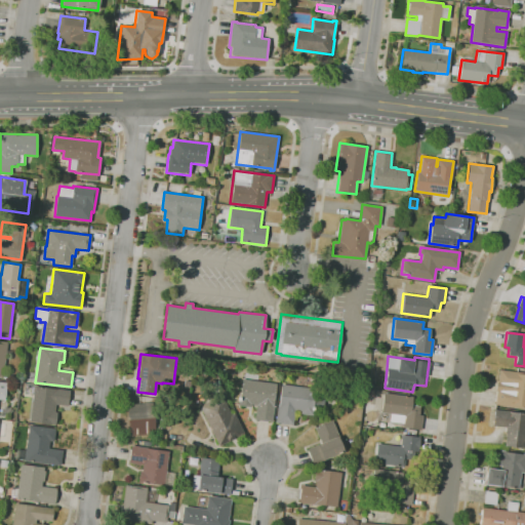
[(524,408),(495,405),(496,391),(495,391),(496,382),(497,382),(499,370),(524,373),(524,408)]
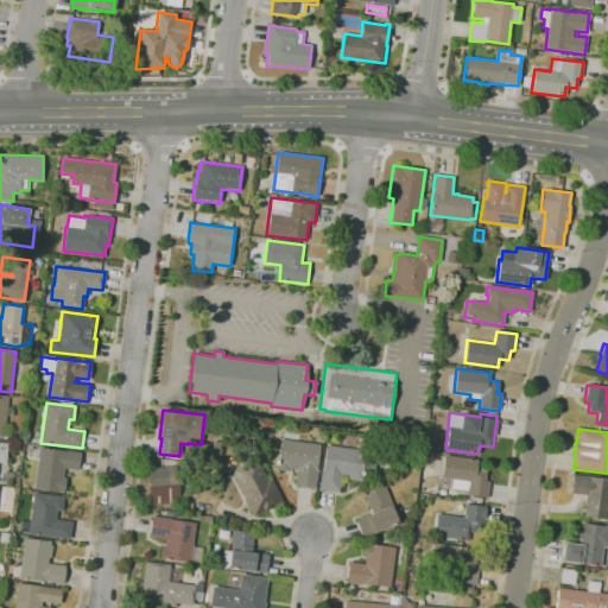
[(315,489),(295,486),(297,469),(290,468),(290,470),(276,469),(280,438),(321,444),(315,489)]
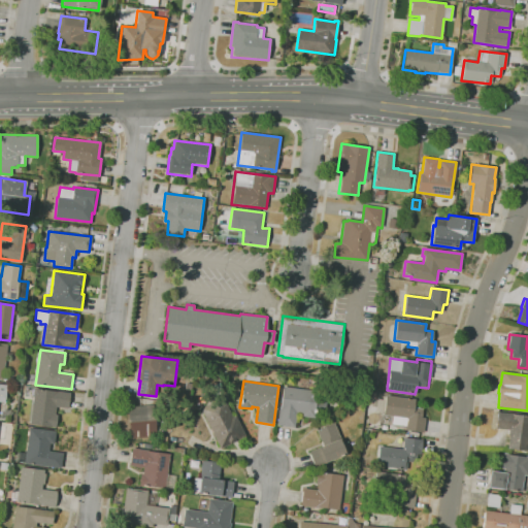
[(294,427),(277,425),(279,408),(283,386),(317,391),(317,394),(327,396),(325,408),(316,407),(315,418),(302,416),(303,414),(296,413),(294,427)]
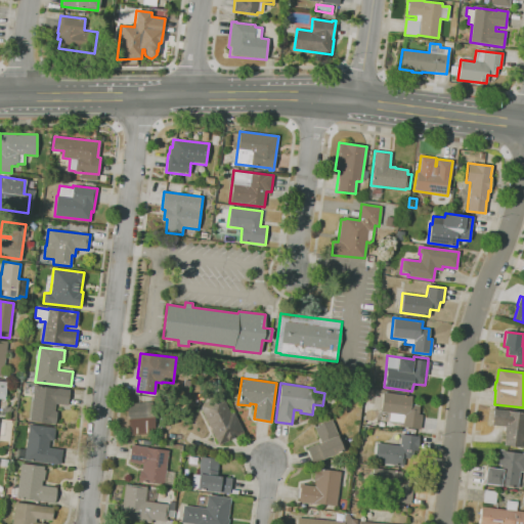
[(55,424),(30,421),(33,394),(27,394),(28,386),(34,387),(34,385),(70,390),(68,405),(55,403),(54,410),(57,411),(55,424)]
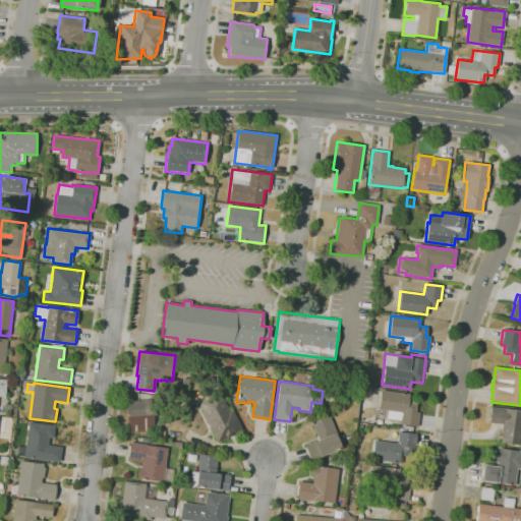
[(417,426),(405,424),(405,425),(402,424),(399,423),(400,421),(387,419),(387,417),(385,417),(386,410),(378,409),(381,390),(409,394),(408,402),(417,403),(416,411),(419,412),(417,426)]
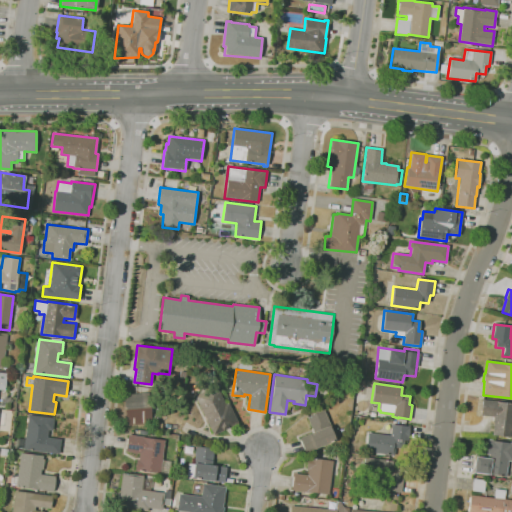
[(213,435),(194,395),(215,385),(225,404),(228,402),(238,423),(213,435)]
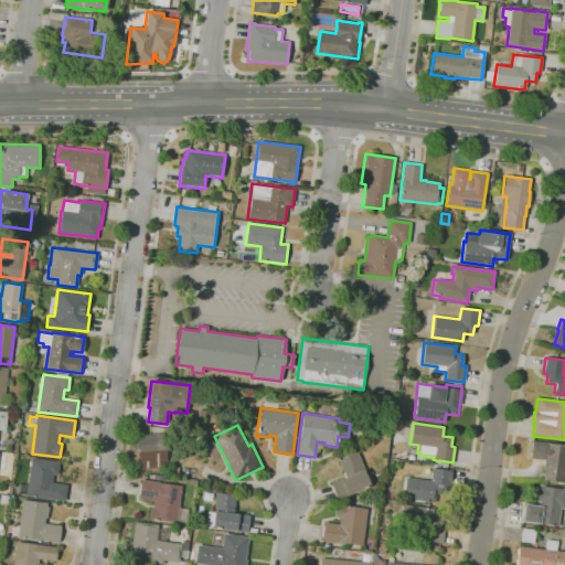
[(139,469),(136,436),(168,433),(171,466),(139,469)]
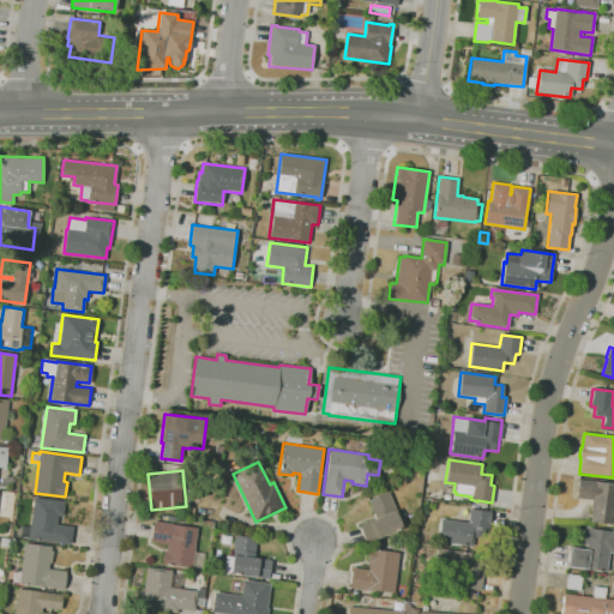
[(613,509),(612,525),(590,523),(593,507),(591,506),(593,500),(581,498),(581,499),(576,499),(579,477),(613,482),(613,509)]
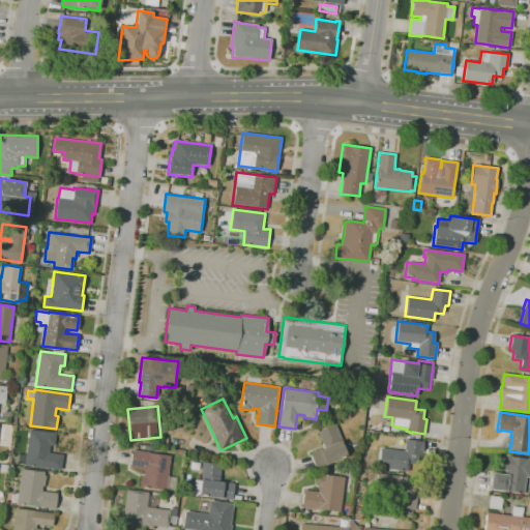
[(316,468),(310,453),(324,447),(318,432),(335,424),(348,455),(327,464),(326,463),(316,468)]
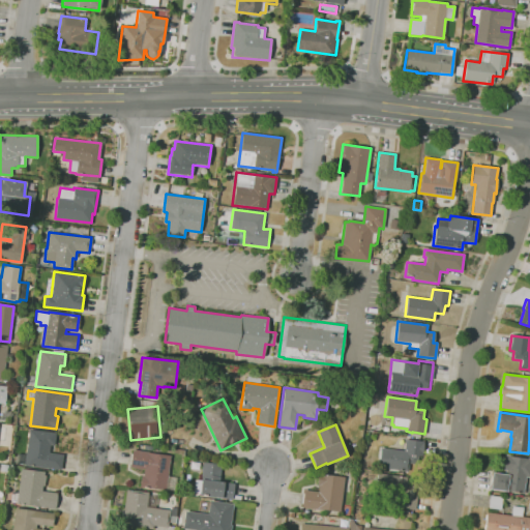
[(61,470),(25,465),(25,464),(17,463),(18,453),(26,454),(29,430),(56,433),(54,445),(50,445),(49,452),(63,454),(61,470)]
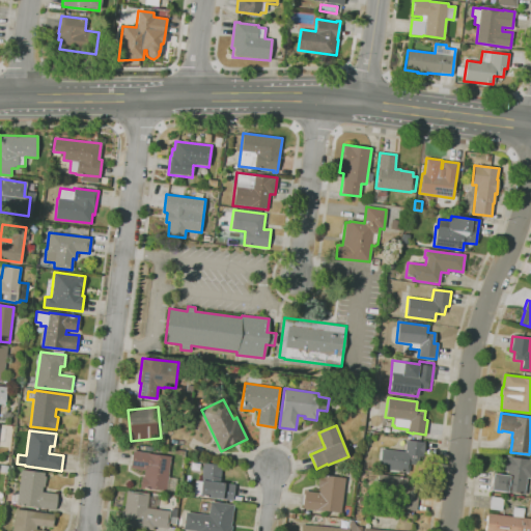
[(421,474),(380,468),(382,448),(404,451),(406,440),(425,442),(421,474)]
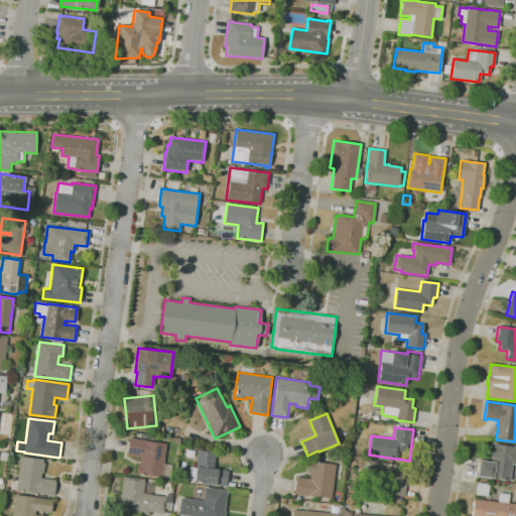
[(161,477),(136,474),(138,463),(139,463),(140,457),(127,455),(129,438),(165,443),(161,477)]
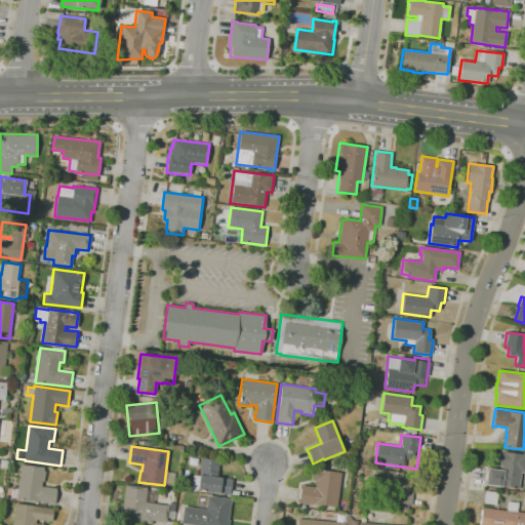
[(519,490),(485,485),(487,468),(497,470),(499,449),(524,452),(524,473),(521,473),(519,490)]
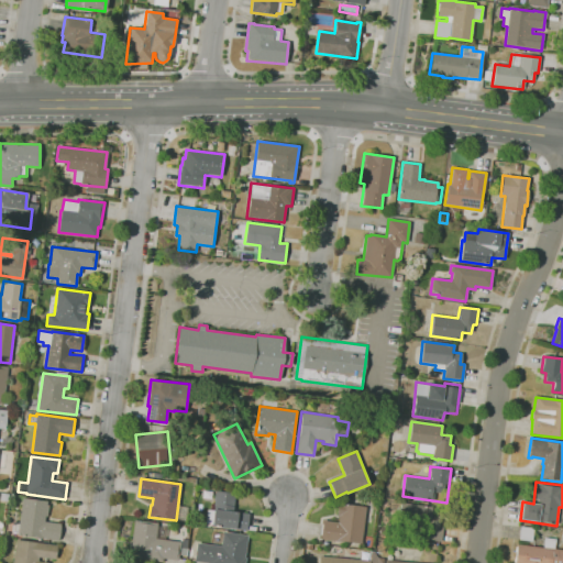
[(246,531),(211,527),(211,525),(205,523),(207,509),(213,510),(216,492),(235,494),(234,506),(235,506),(234,511),(249,514),(246,531)]
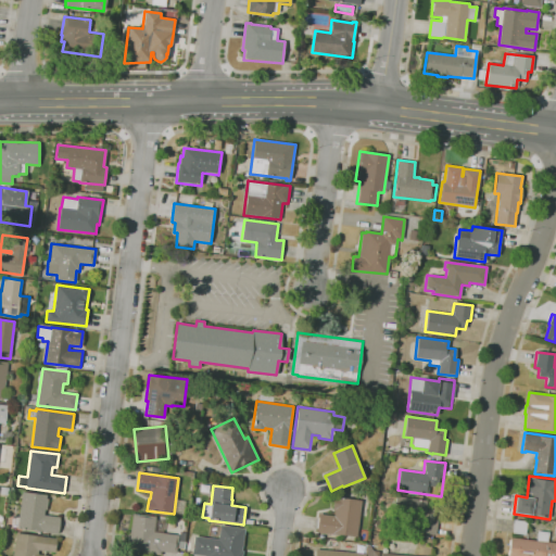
[(57,533),(42,531),(42,532),(17,529),(17,527),(11,526),(12,516),(19,516),(22,492),(47,495),(46,498),(48,498),(47,509),(45,509),(43,515),(59,517),(57,533)]
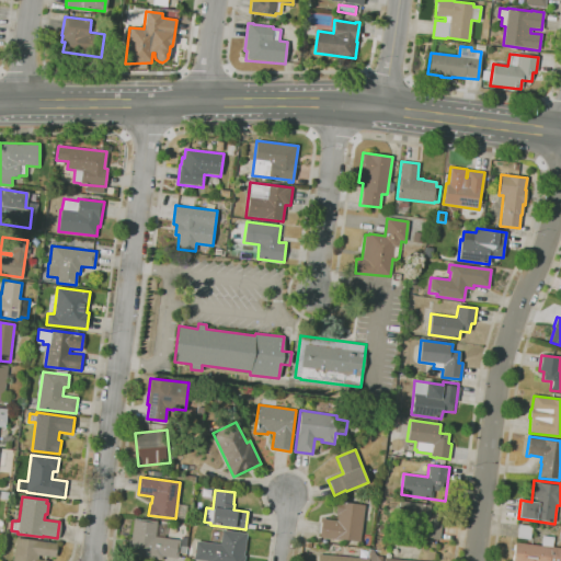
[(439,539),(421,537),(422,525),(397,523),(399,501),(431,504),(430,513),(443,515),(439,539)]
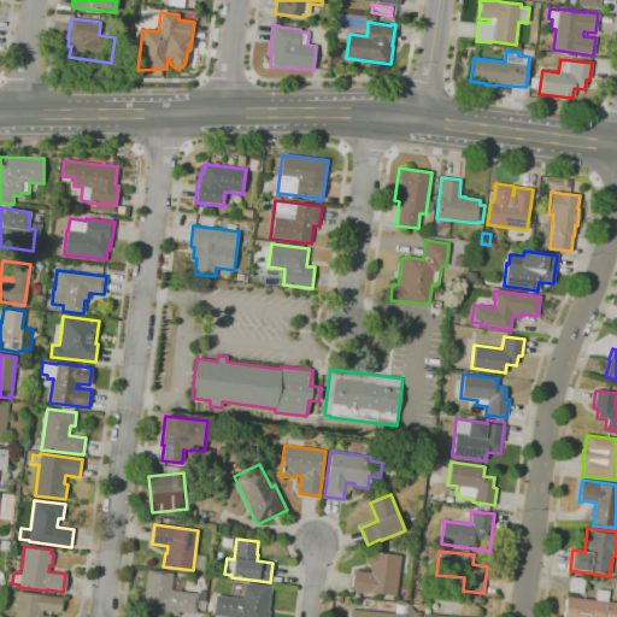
[(395,595),(370,592),(370,593),(351,591),(354,570),(370,573),(371,565),(369,565),(371,552),(401,556),(395,595)]
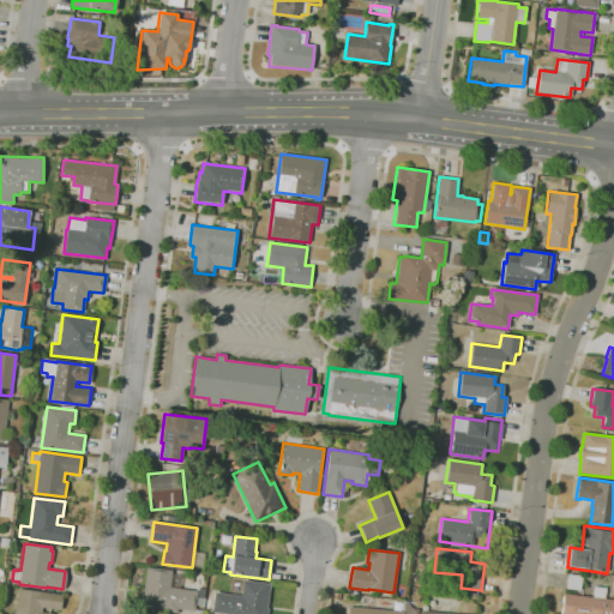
[(176,613),(139,608),(140,593),(143,593),(146,567),(172,570),(170,573),(181,576),(179,589),(197,590),(196,597),(204,599),(203,606),(194,606),(194,611),(178,609),(176,613)]
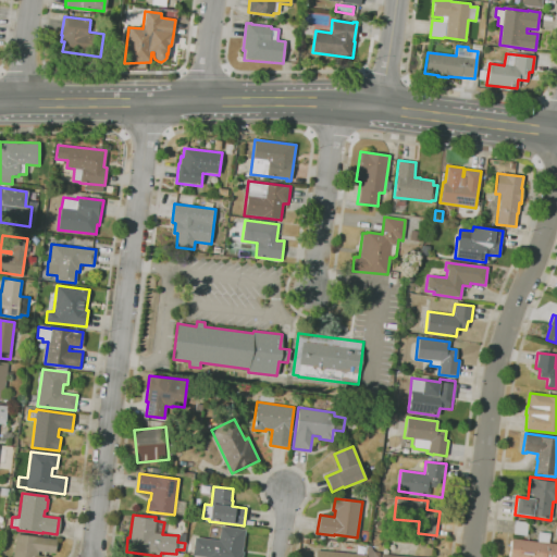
[(527,535),(512,533),(515,520),(528,522),(527,535)]
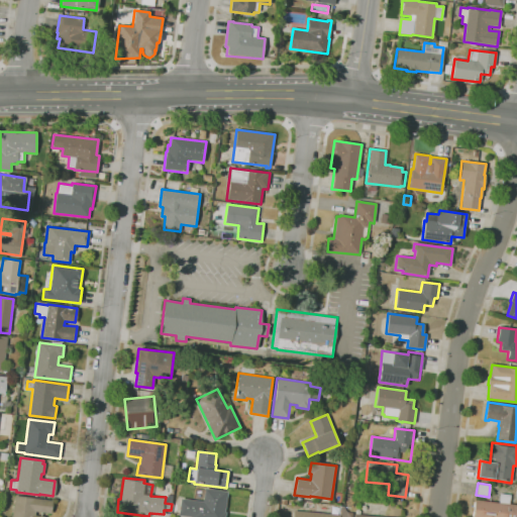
[(224,516),(185,516),(178,516),(181,499),(203,502),(205,489),(227,492),(224,512),(225,512),(224,516)]
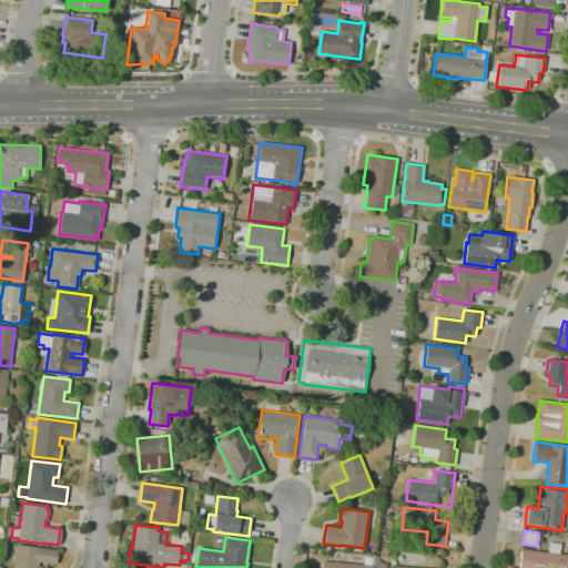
[(567,567),(520,567),(518,567),(519,561),(520,561),(521,557),(519,556),(520,551),(521,551),(521,549),(548,553),(549,541),(560,544),(559,554),(567,555),(567,567)]
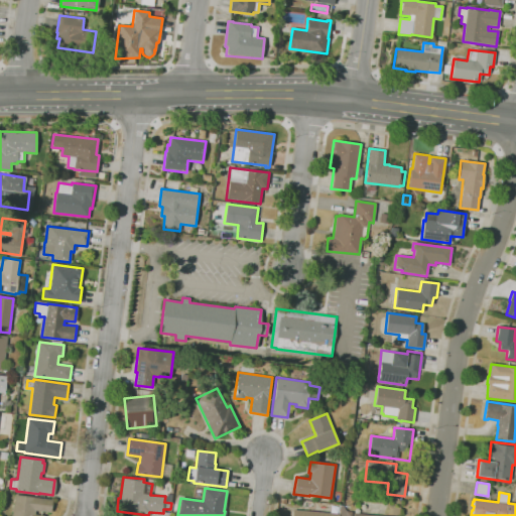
[(11,515),(14,495),(52,499),(50,512),(35,510),(34,515),(44,515),(11,515)]
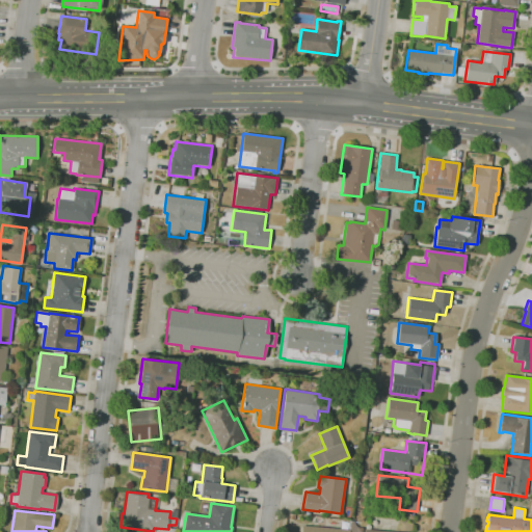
[(356,527),(363,528),(363,531),(300,531),(301,526),(348,529),(349,522),(353,522),(356,527)]
